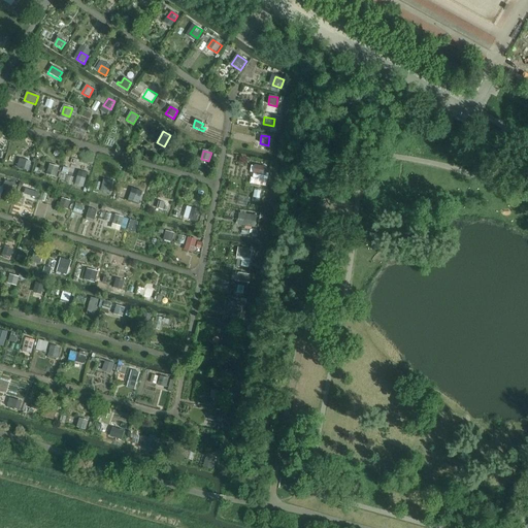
[(29,171),(31,164),(23,161),(20,168),(29,171)]
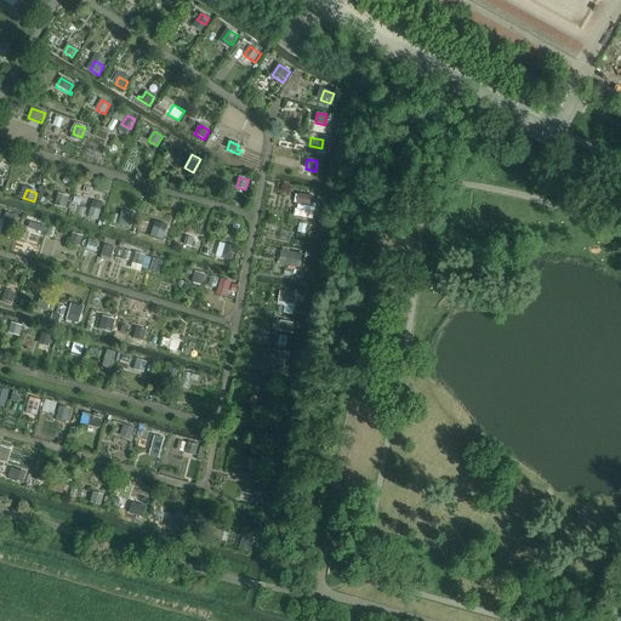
[(66,210),(69,198),(58,194),(55,206),(66,210)]
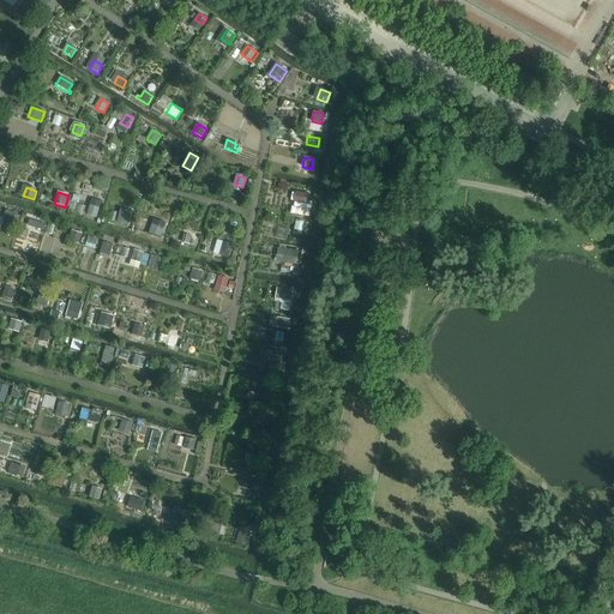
[(298,193),(295,203),(309,205),(311,196),(298,193)]
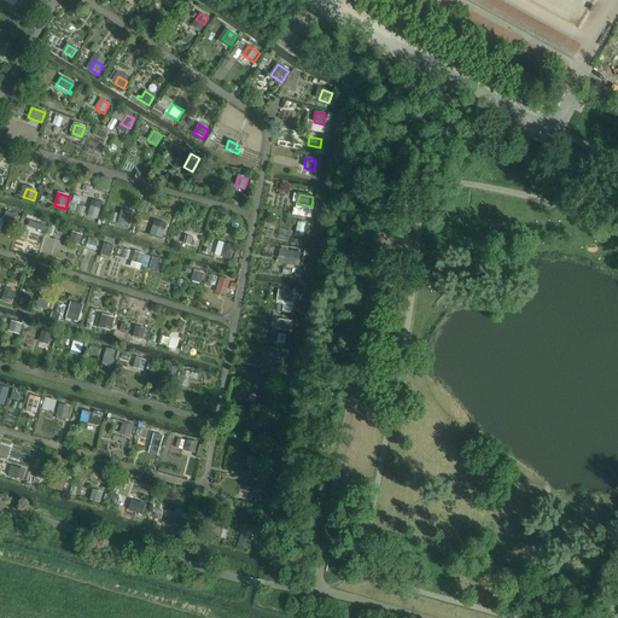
[(97,220),(101,205),(92,202),(88,217),(97,220)]
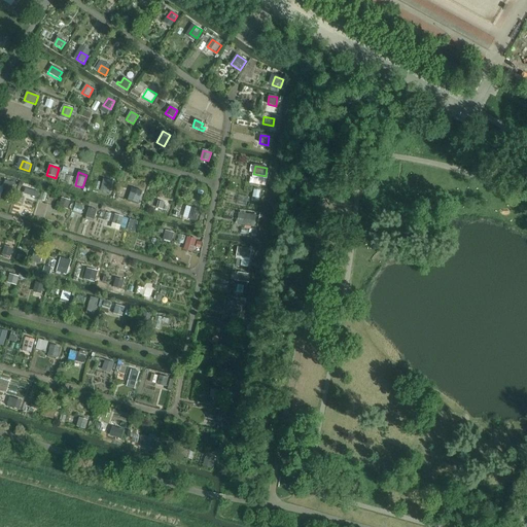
[(11,192),(13,183),(6,181),(3,189),(11,192)]
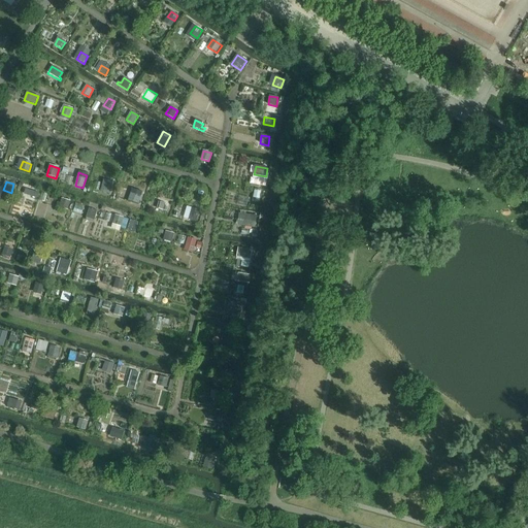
[(110,195),(113,186),(105,184),(102,193),(110,195)]
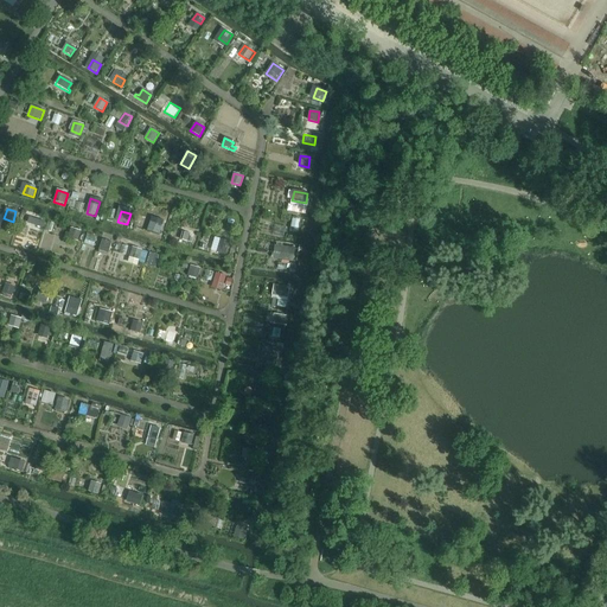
[(159,236),(163,225),(151,222),(147,231),(159,236)]
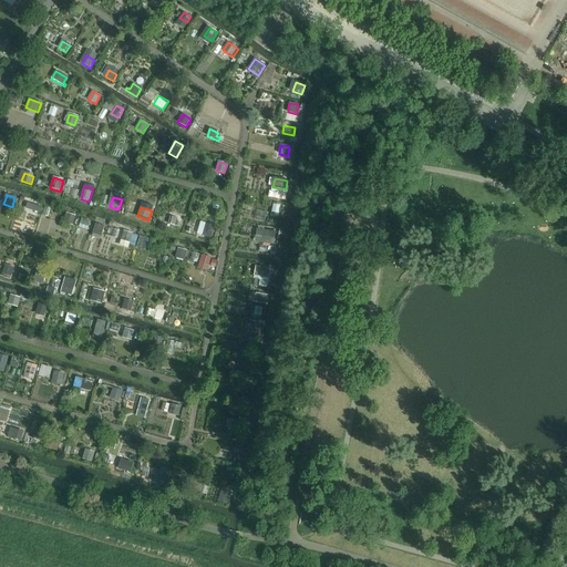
[(72,226),(75,216),(66,214),(64,223),(72,226)]
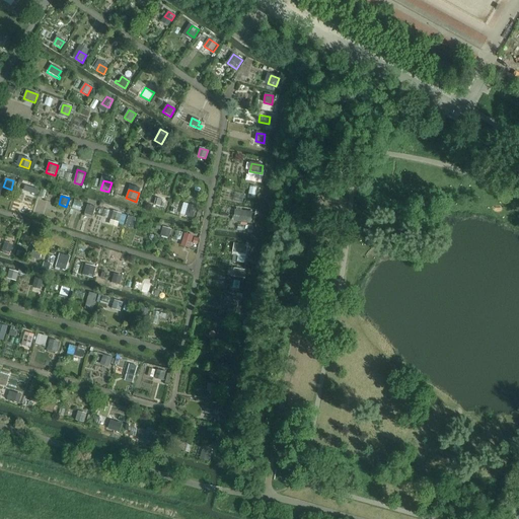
[(92,217),(95,208),(87,206),(85,215),(92,217)]
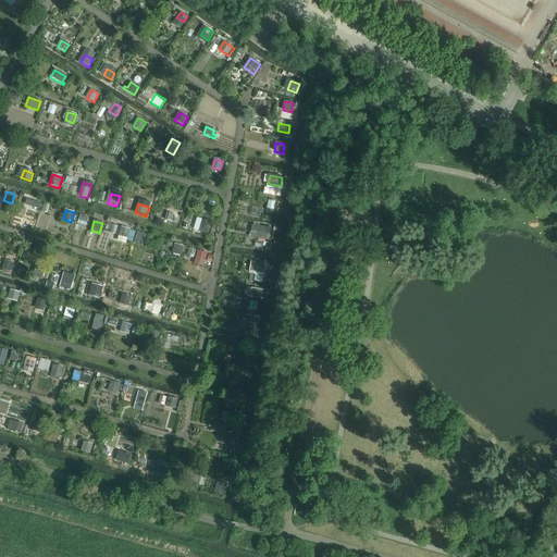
[(207,234),(210,225),(201,223),(198,232),(207,234)]
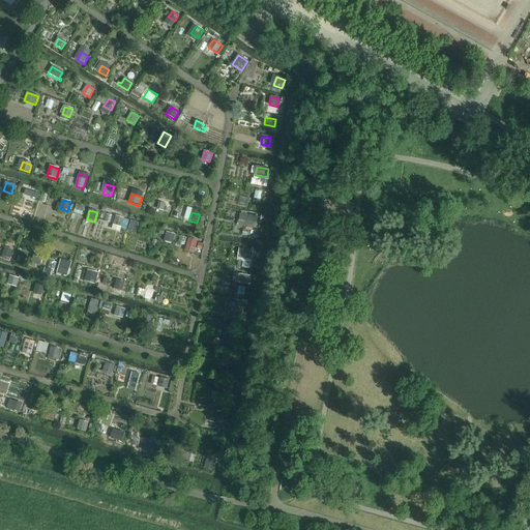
[(258,217),(240,214),(238,227),(256,230),(258,217)]
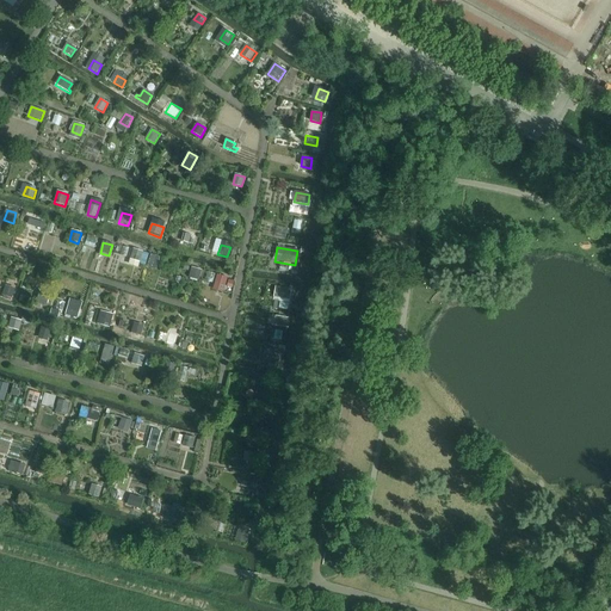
[(140,261),(143,252),(134,248),(131,259),(140,261)]
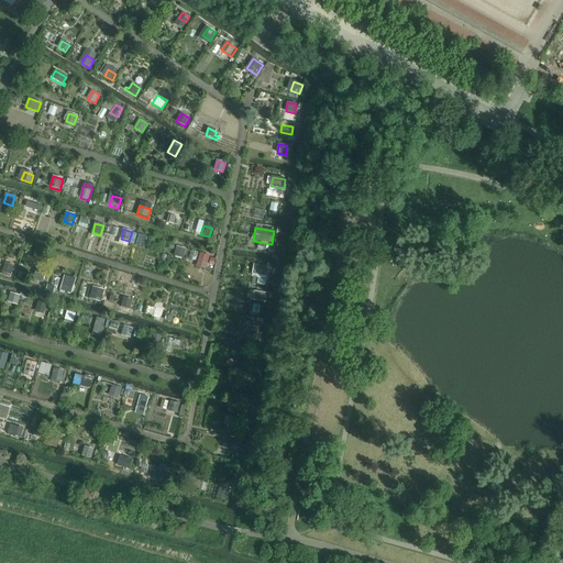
[(184,260),(186,250),(177,247),(175,256),(184,260)]
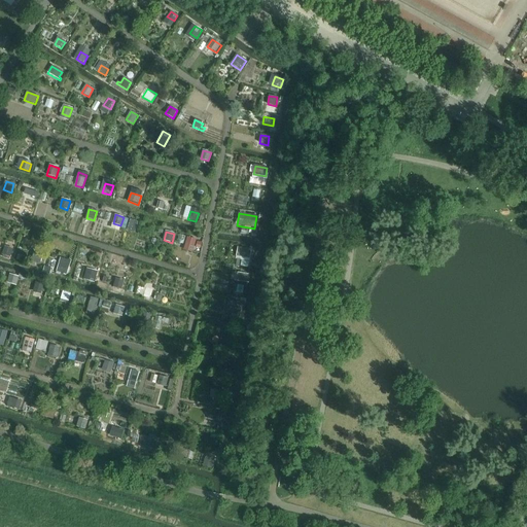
[(192,253),(197,240),(187,238),(184,250),(192,253)]
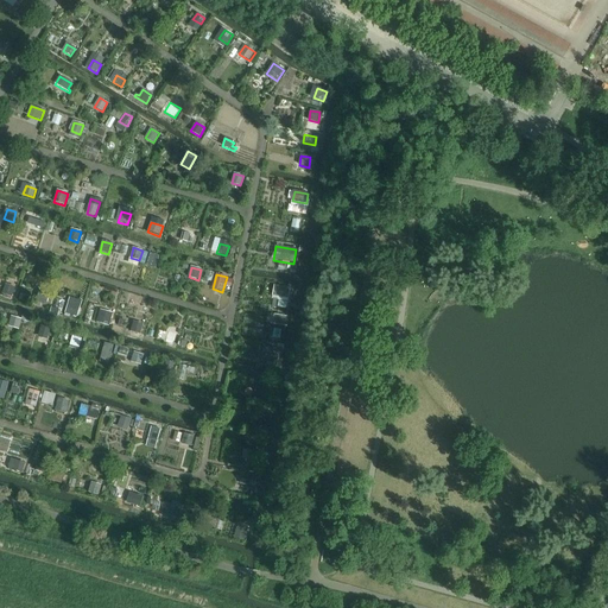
[(13,297),(16,287),(5,285),(2,295),(13,297)]
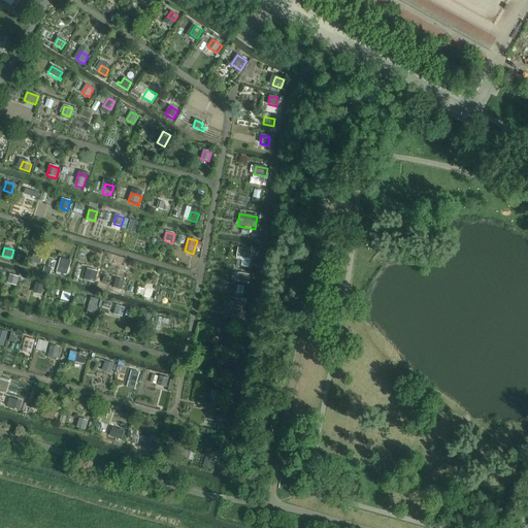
[(252,251),(238,249),(237,257),(251,260),(252,251)]
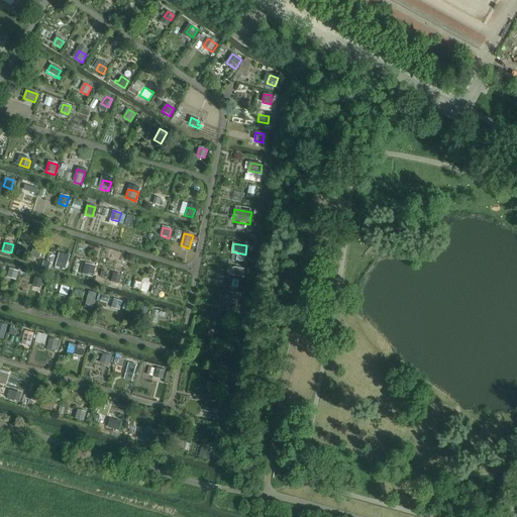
[(39,260),(41,250),(33,248),(30,257),(39,260)]
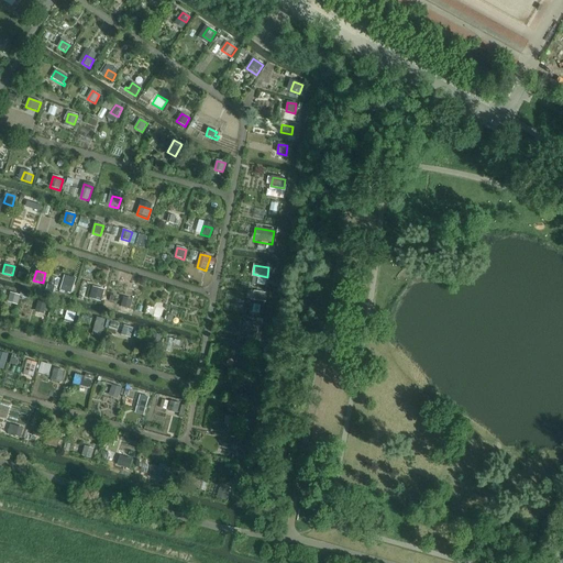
[(72,294),(75,285),(63,282),(61,290),(72,294)]
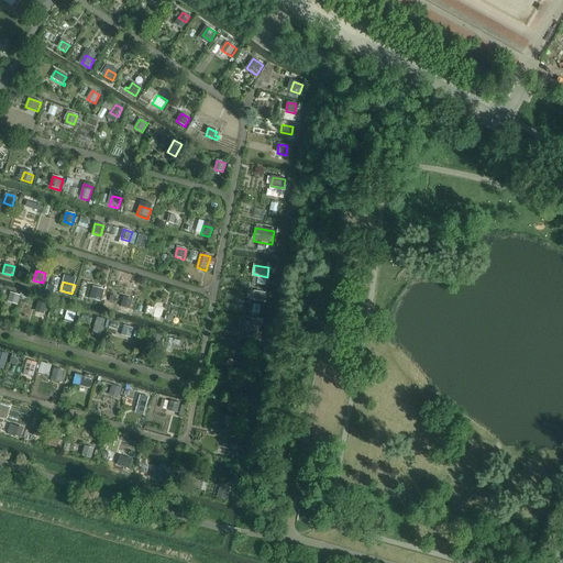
[(101,300),(103,293),(95,290),(92,298),(101,300)]
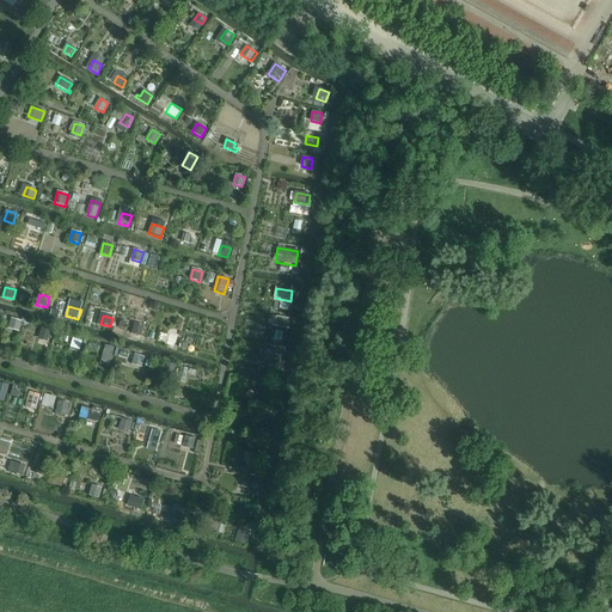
[(288,319),(276,317),(275,328),(287,329),(288,319)]
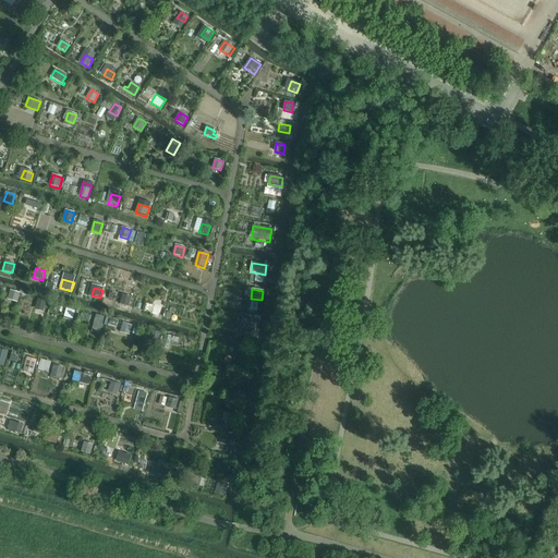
[(17,303),(20,293),(10,291),(8,300),(17,303)]
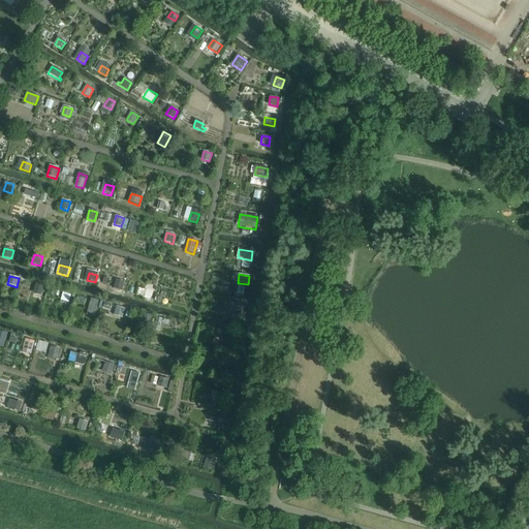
[(122,291),(125,283),(117,280),(114,289),(122,291)]
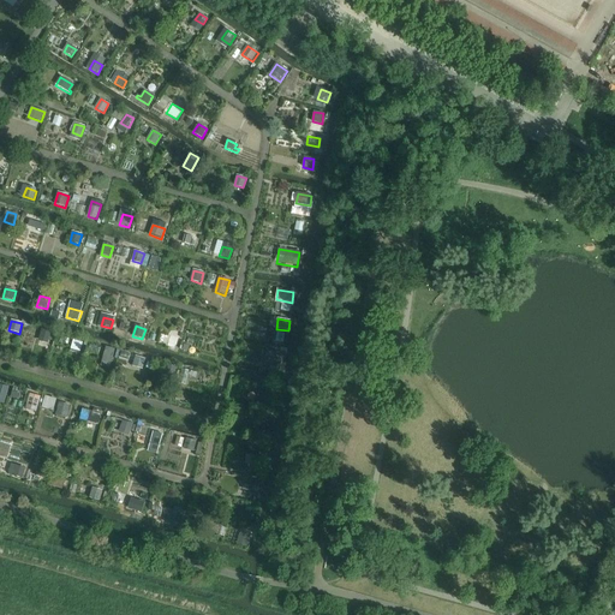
[(48,342),(51,333),(41,329),(39,339),(48,342)]
